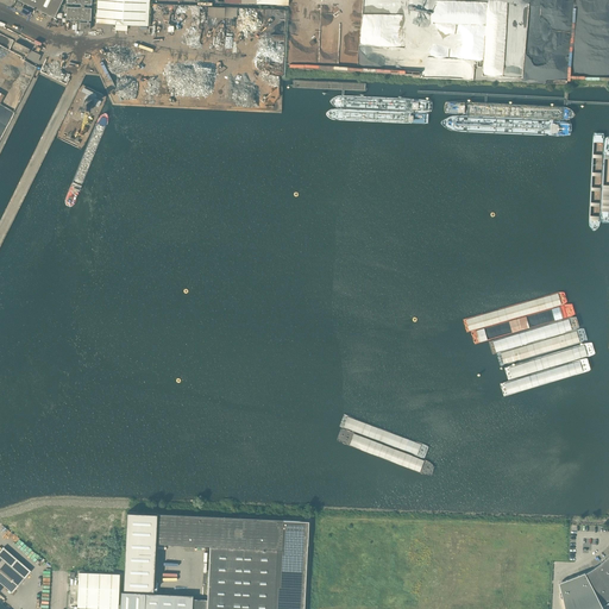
[(19,0),(54,18),(62,0),(19,0)]
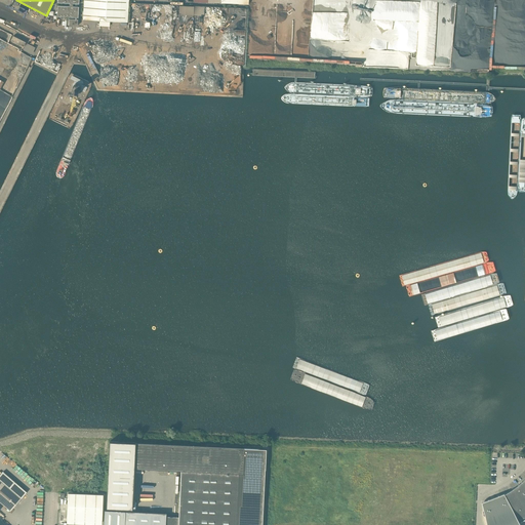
[(57,8),(56,16),(75,17),(75,19),(69,18),(69,26),(77,26),(78,19),(76,19),(76,17),(77,17),(78,17),(79,7),(78,7),(76,6),(73,6),(73,4),(79,4),(78,0),(57,0),(57,3),(70,3),(69,6),(58,5),(57,5),(57,8)]
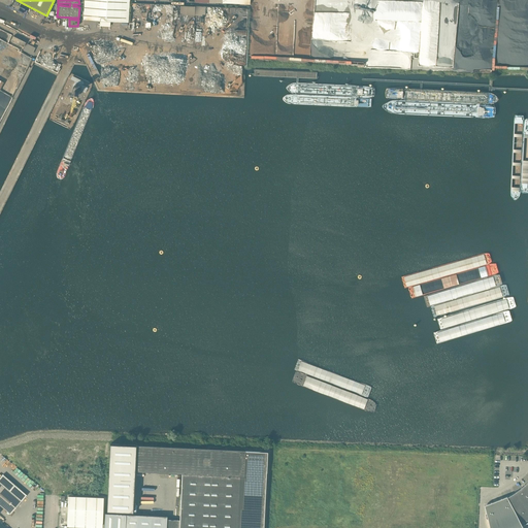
[(128,23),(129,0),(84,0),(84,20),(128,23)]
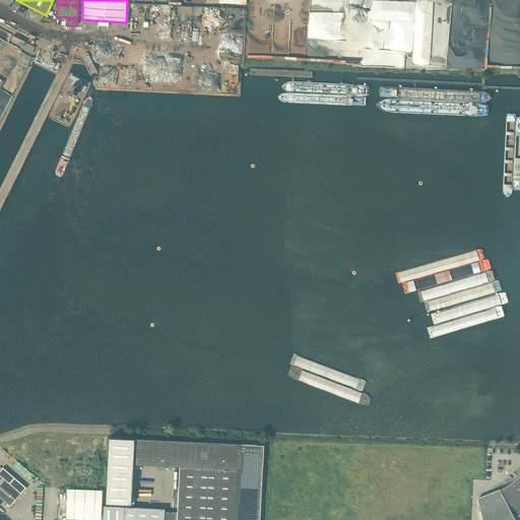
[(35,47),(26,43),(23,50),(31,54),(35,47)]
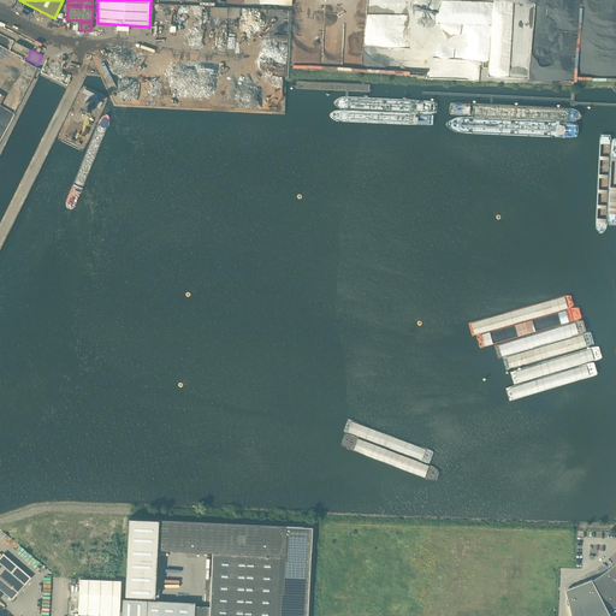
[(128,517),(124,596),(154,597),(157,549),(212,552),(209,606),(208,615),(277,615),(278,598),(284,598),(285,592),(278,592),(279,574),(285,574),(286,568),(279,568),(280,556),(284,556),(285,534),(312,535),(312,527),(286,526),(128,517)]
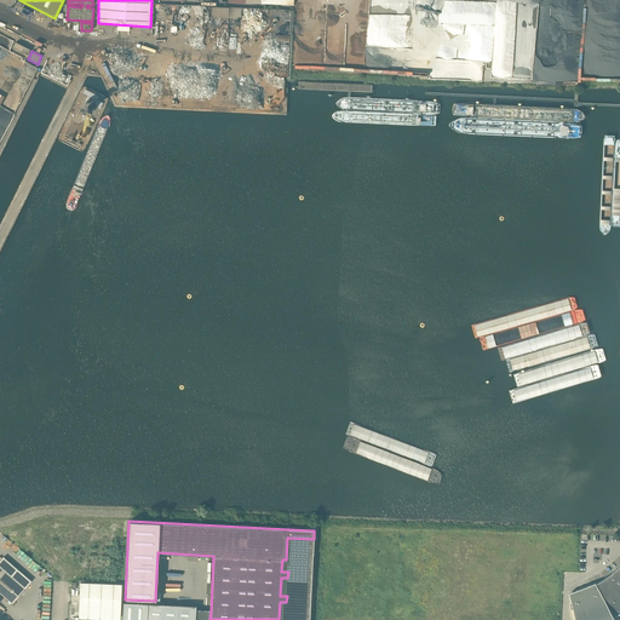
[(0,561),(0,592),(12,603),(32,581),(4,557),(0,561)]
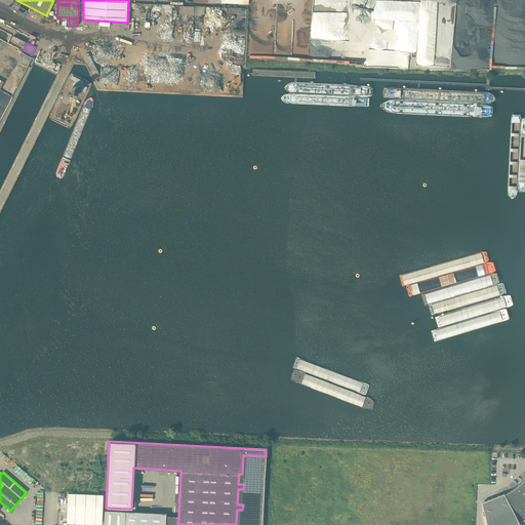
[(518,485),(515,488),(524,503),(524,479),(522,482),(518,485)]
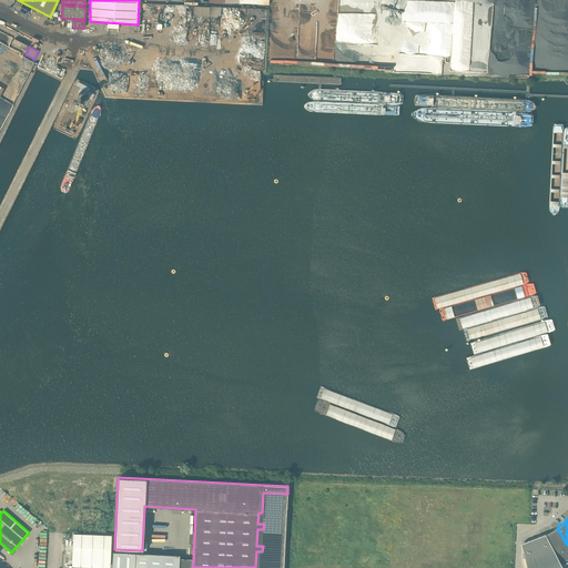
[(546,535),(559,565),(561,563),(563,565),(567,561),(567,560),(567,545),(557,528),(556,529),(550,531),(546,535)]
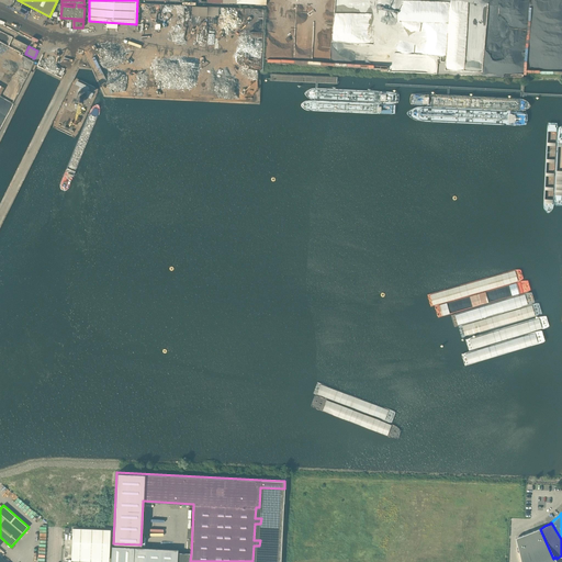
[(109,561),(110,534),(110,530),(72,528),(71,560),(109,561)]
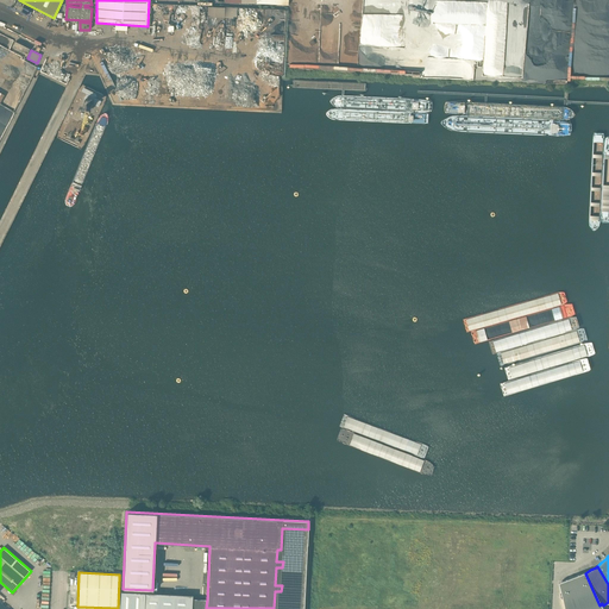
[(585,572),(559,583),(565,608),(604,608),(603,606),(602,603),(600,606),(585,573),(585,572)]
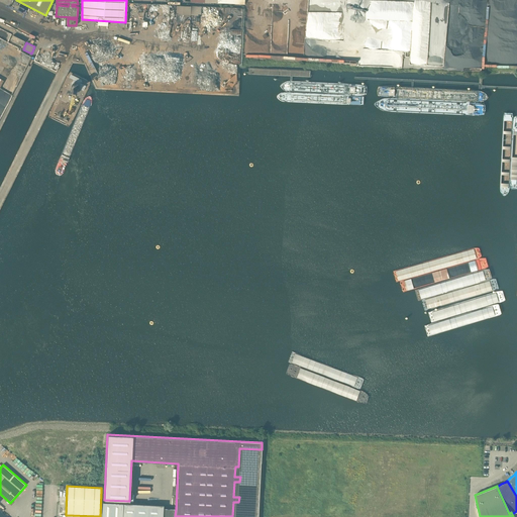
[(163,516),(164,508),(164,505),(102,502),(101,516),(163,516)]
